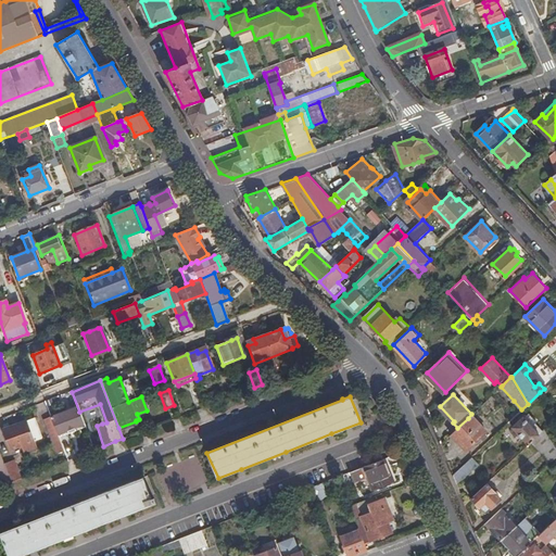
[(79,412),(81,416),(98,412),(102,424),(106,422),(100,404),(79,412)]
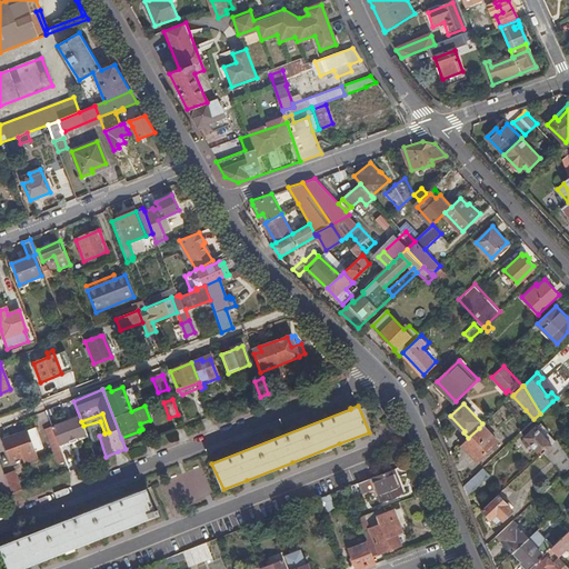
[(78,417),(51,427),(58,445),(68,440),(69,443),(77,441),(76,438),(85,435),(78,417)]
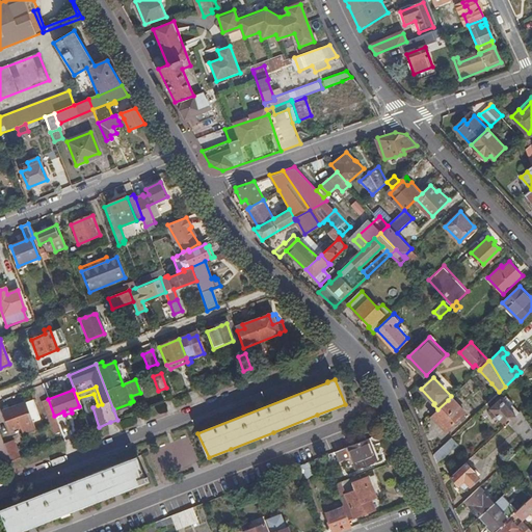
[(508,408),(511,405),(513,404),(505,396),(501,400),(508,408)]
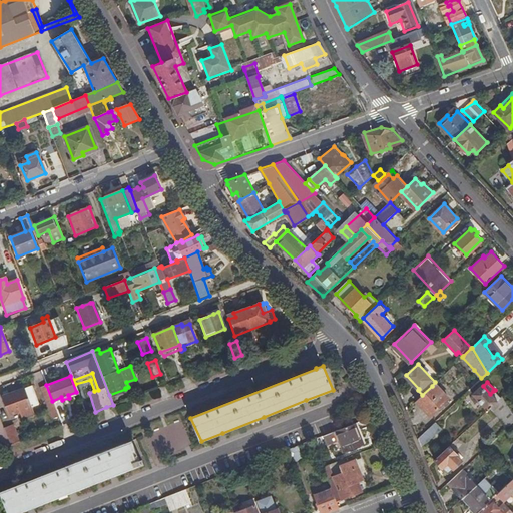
[(52,418),(58,415),(52,401),(46,385),(41,388),(52,418)]
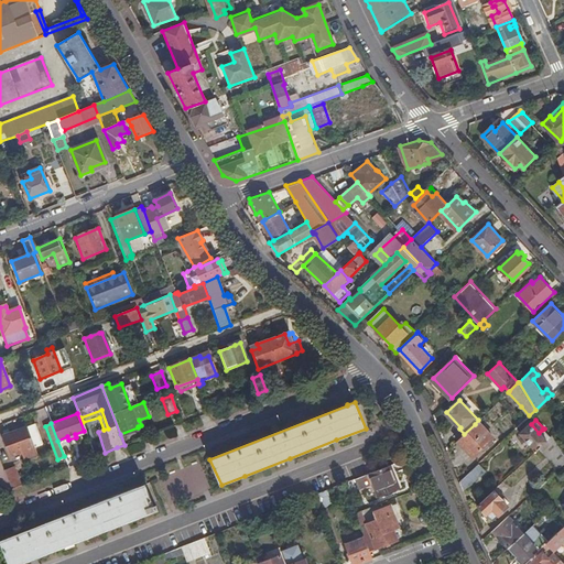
[(534,452),(550,437),(542,430),(539,433),(531,424),(530,423),(519,434),(534,452)]
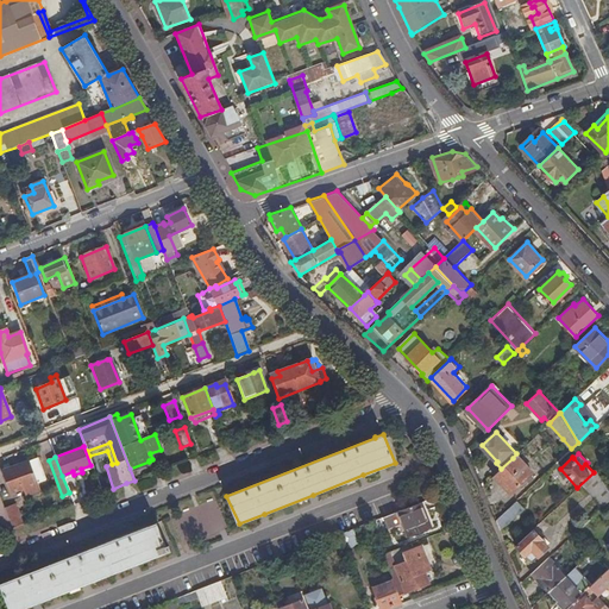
[(528,476),(513,458),(501,469),(490,478),(506,496),(528,476)]
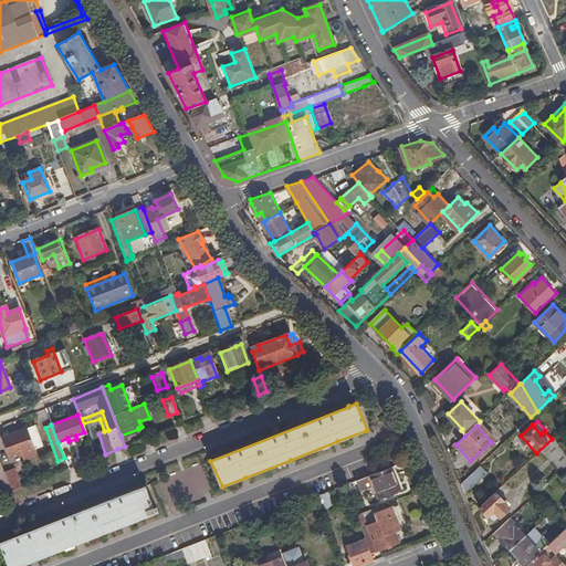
[(11,447),(6,449),(10,458),(21,454),(24,461),(38,456),(27,429),(7,436),(11,447)]
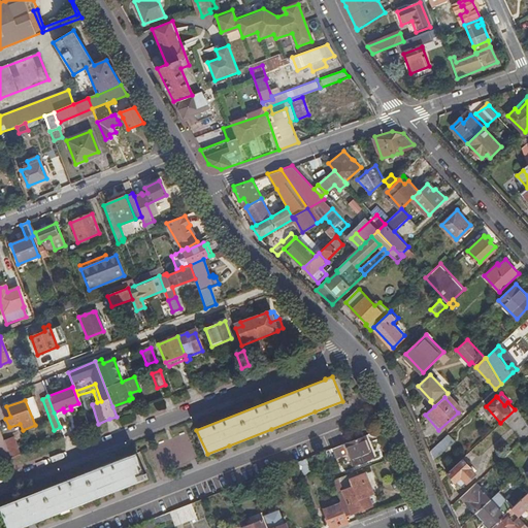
[(2,408),(5,419),(10,417),(6,406),(2,408)]
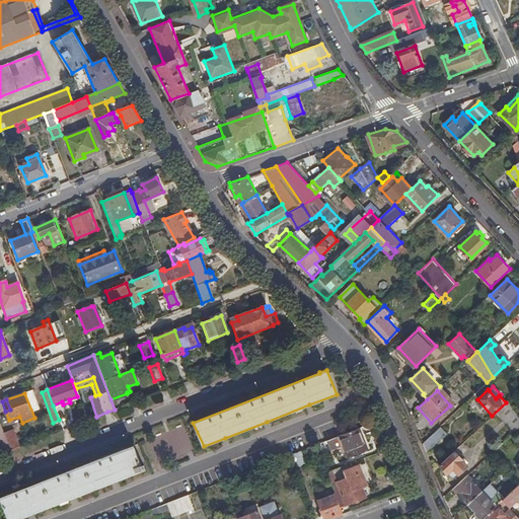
[(364,418),(361,411),(348,416),(351,423),(364,418)]
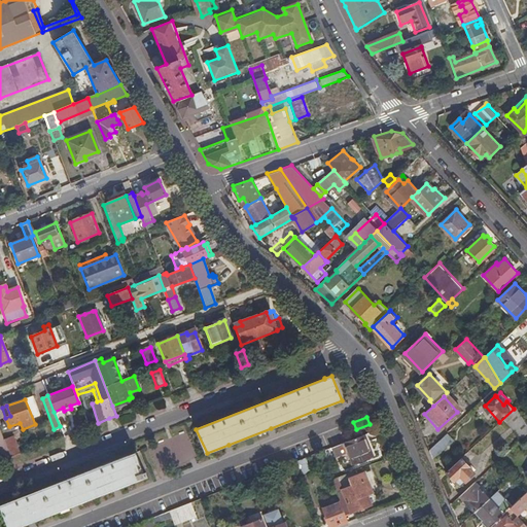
[(0,460),(9,457),(3,438),(0,430),(0,460)]
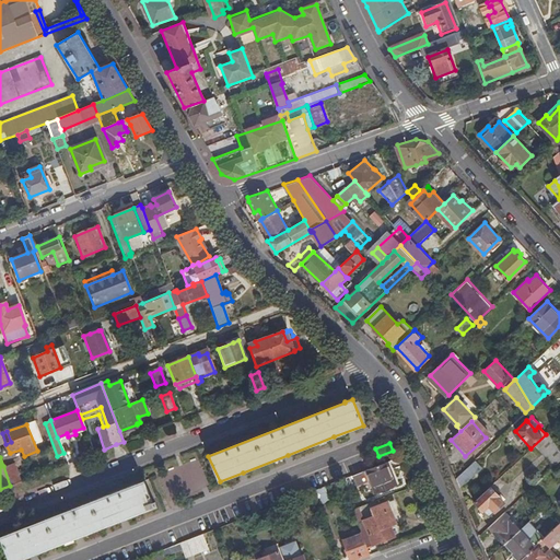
[(482,465),(476,458),(456,477),(459,486),(482,465)]
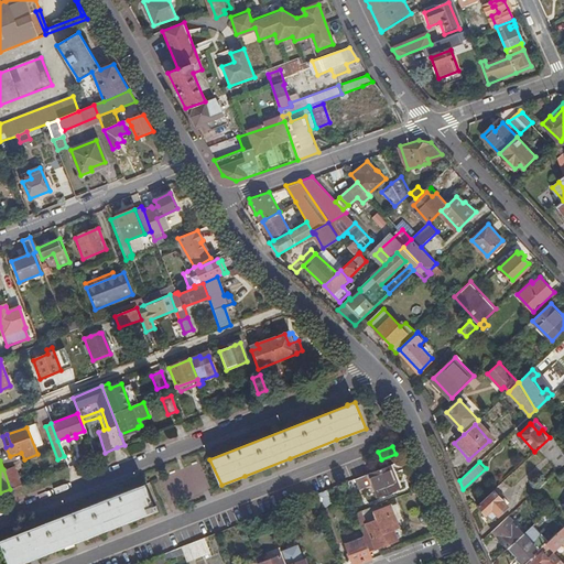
[(401,487),(391,464),(356,477),(360,487),(375,481),(380,496),(401,487)]
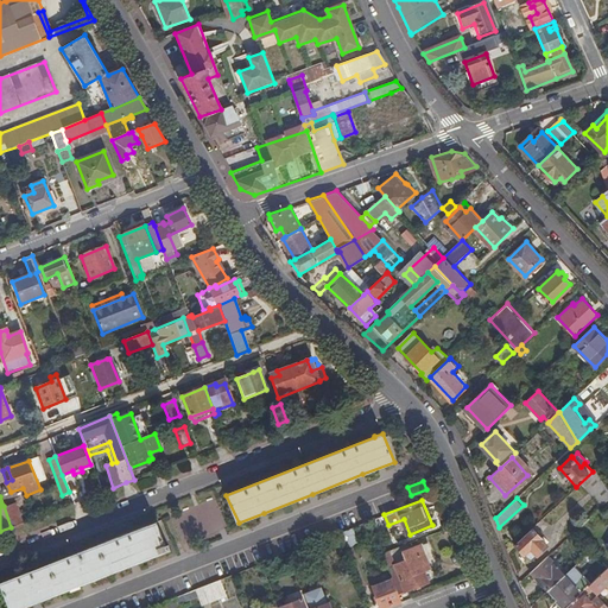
[(4,506),(11,527),(21,524),(13,502),(4,506)]
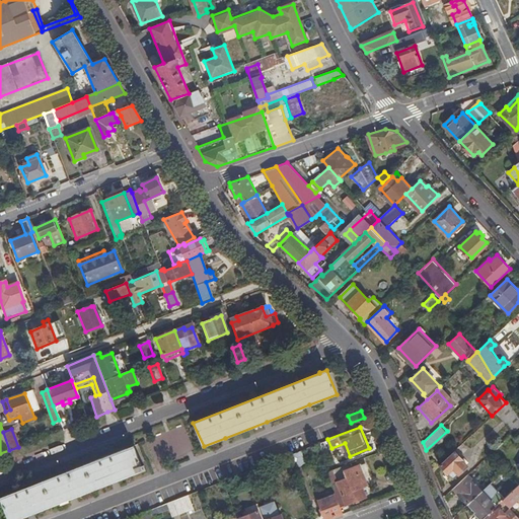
[(123,450),(0,498),(8,518),(17,518),(29,515),(74,497),(116,480),(143,469),(145,468),(144,465),(142,466),(133,445),(123,449),(123,450)]
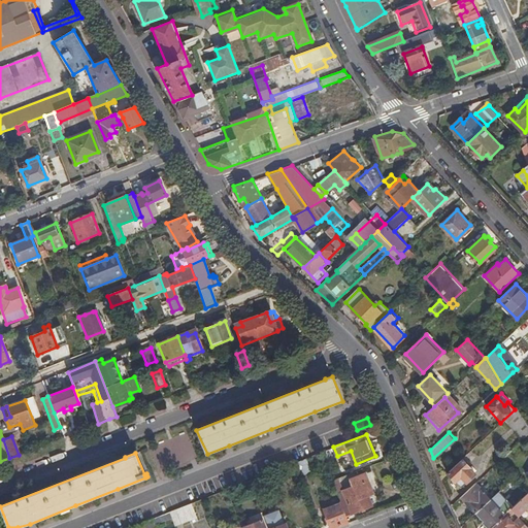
[(309,471),(304,458),(295,462),(299,474),(309,471)]
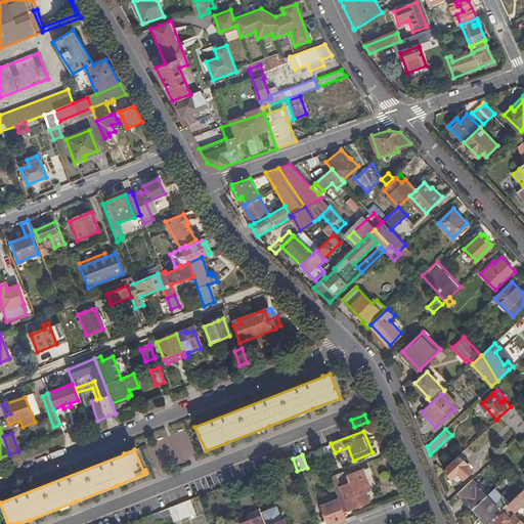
[(459,455),(444,469),(457,483),(472,470),(459,455)]
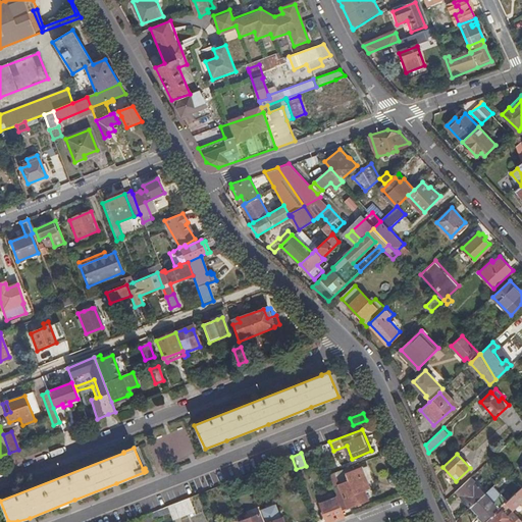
[(360,468),(345,474),(348,481),(338,485),(347,508),(367,500),(363,489),(367,488),(360,468)]
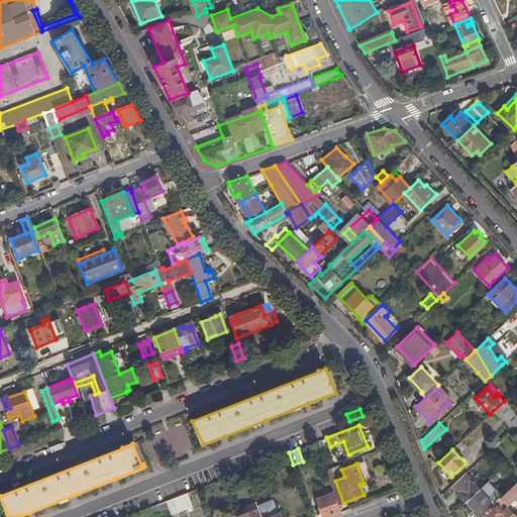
[(341,470),(339,464),(325,471),(335,492),(334,492),(339,505),(343,503),(335,481),(344,477),(341,470)]
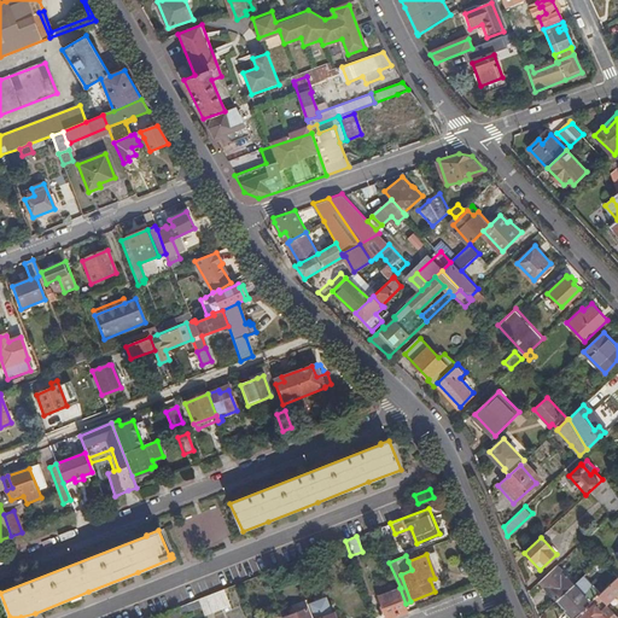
[(296,570),(292,561),(278,567),(281,575),(296,570)]
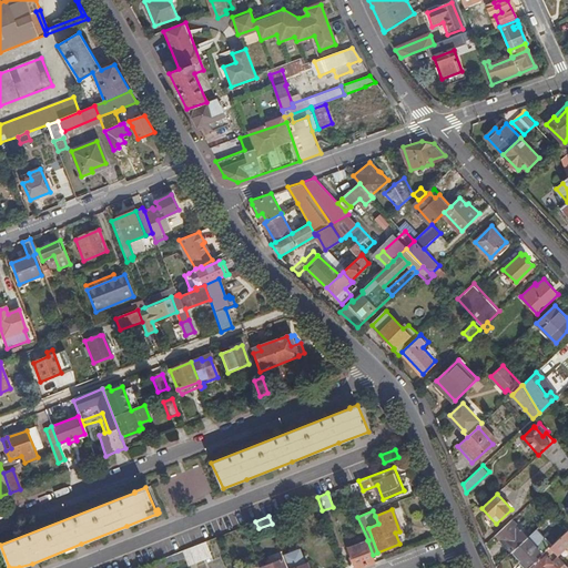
[(513,551),(529,537),(511,519),(496,534),(513,551)]
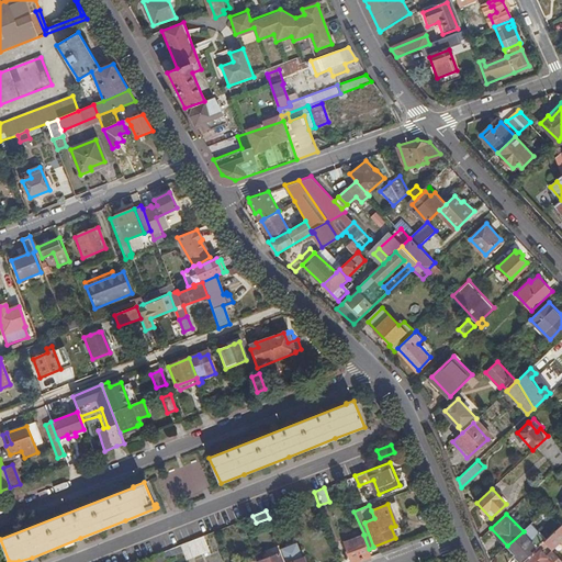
[(548,539),(532,523),(524,531),(538,547),(544,541),(548,539)]
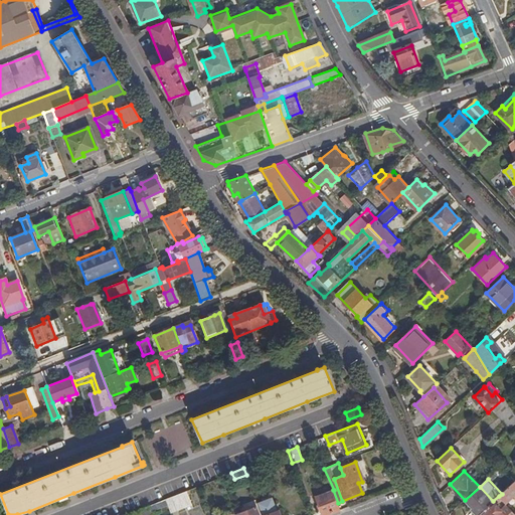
[(514,481),(502,494),(499,496),(506,504),(514,495),(514,481)]
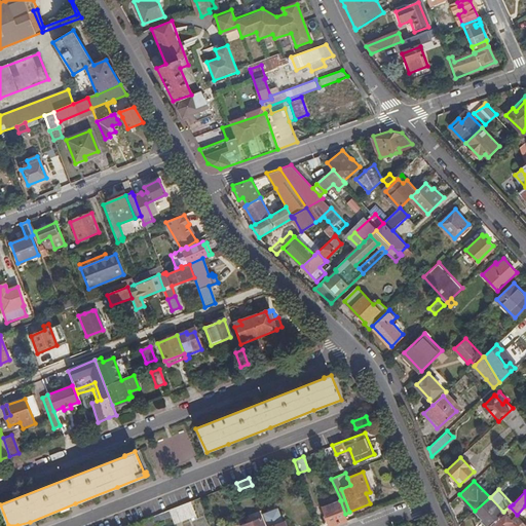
[(488,525),(503,512),(490,497),(475,511),(483,520),(482,521),(486,525),(488,525)]
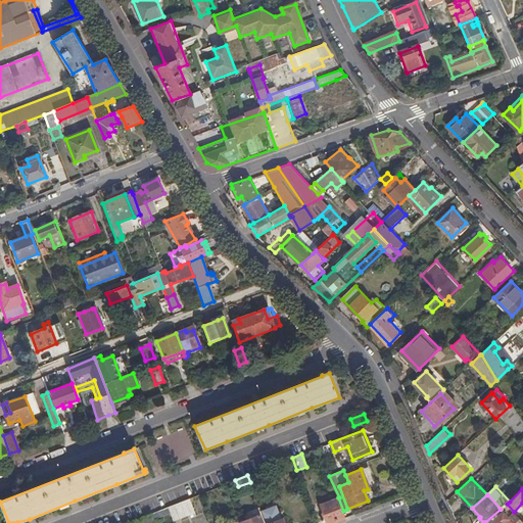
[(328,522),(330,522),(346,517),(343,511),(338,497),(321,504),(328,522)]
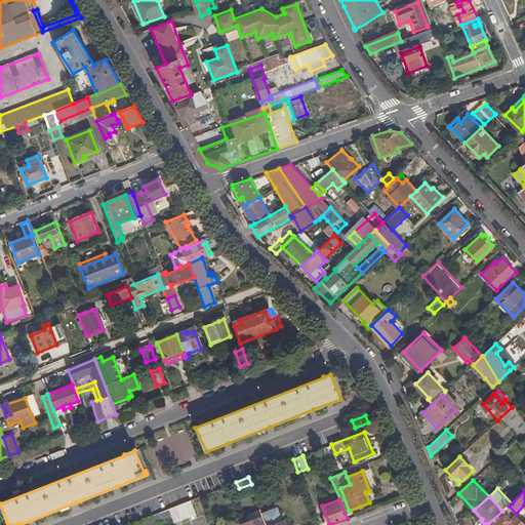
[(190,514),(186,501),(169,509),(173,519),(190,514)]
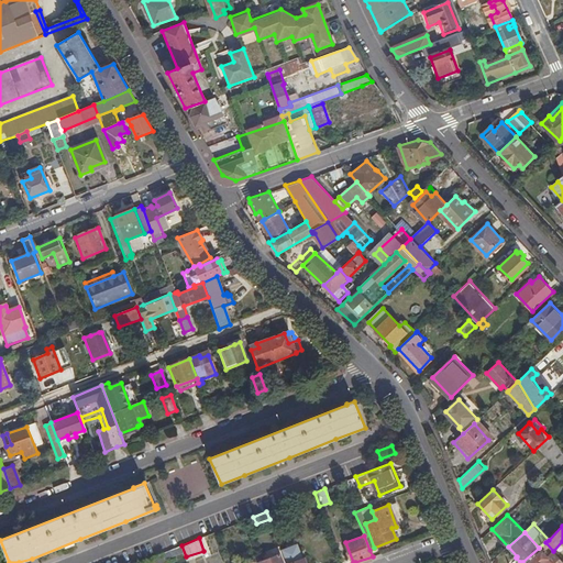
[(286,562),(306,562),(305,558),(302,559),(297,543),(282,550),(286,562)]
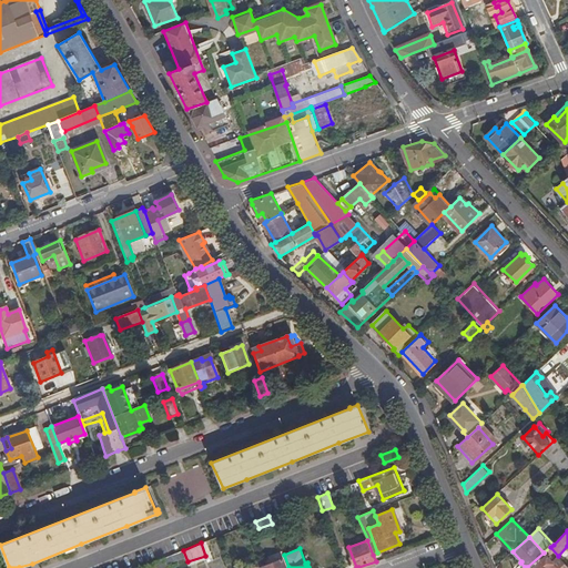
[(168,567),(169,567),(186,561),(182,550),(163,557),(168,567)]
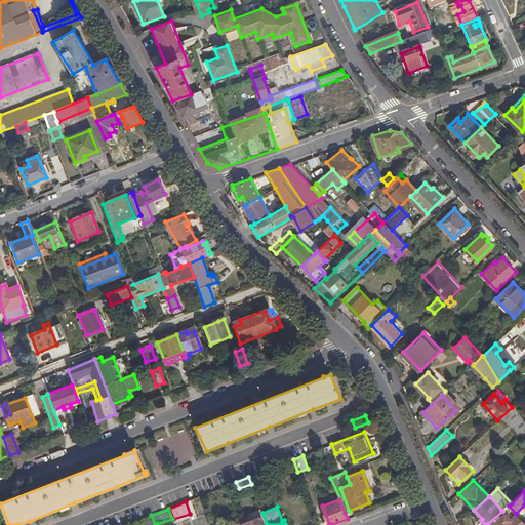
[(512,520),(502,511),(487,524),(524,524),(524,523),(517,515),(512,520)]
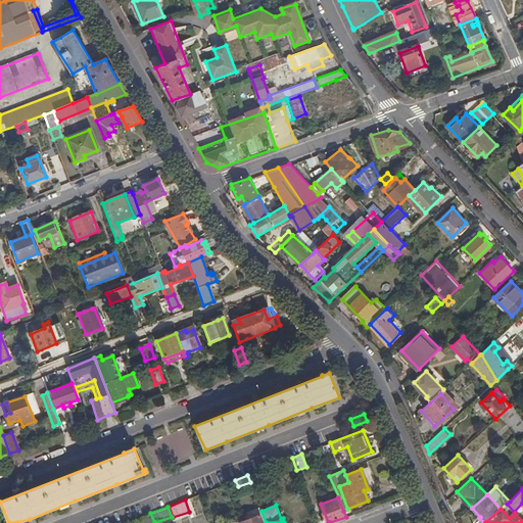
[(154,522),(150,513),(131,521),(131,522),(154,522)]
